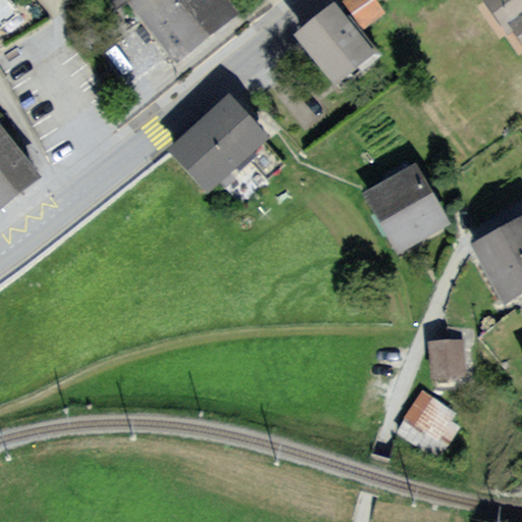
[(230,0),(127,0),(174,64),(239,10),(230,0)]
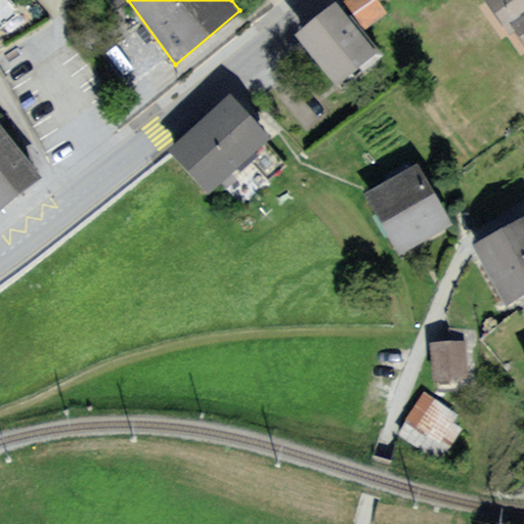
[(332,0),(294,32),(338,85),(380,50),(338,0),(332,0)]
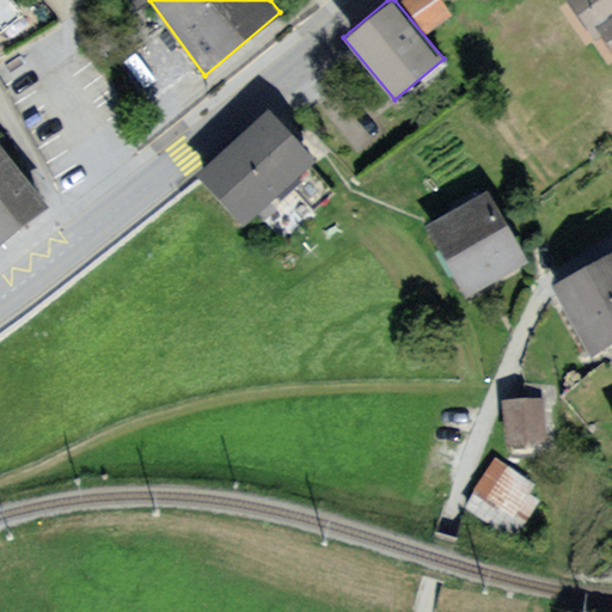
[(441,0),(403,0),(424,32),(451,16),(441,0)]
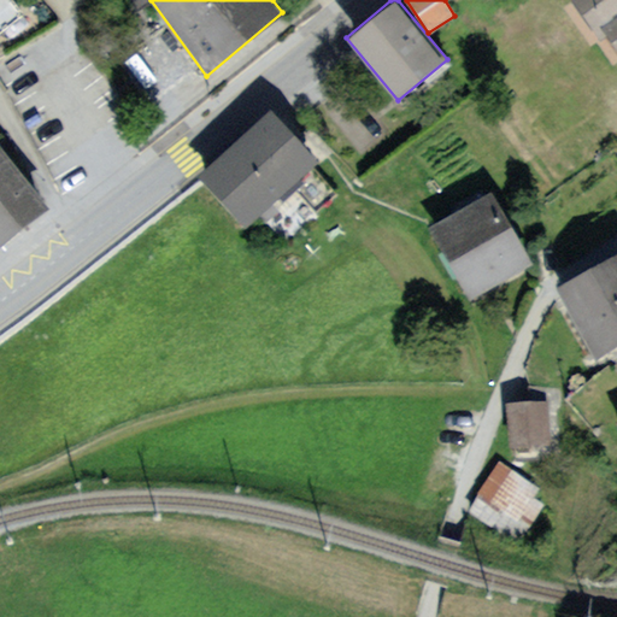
[(616,0),(581,0),(605,34),(610,30),(616,39),(616,0)]
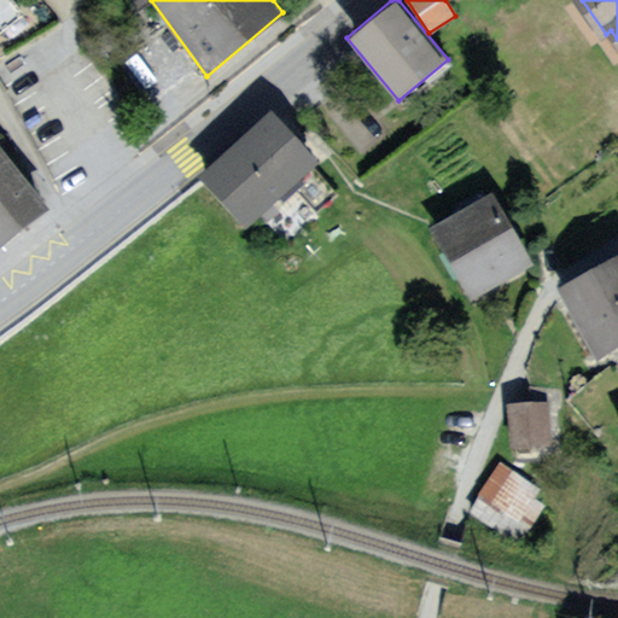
[(274,109),(194,176),(243,228),(319,165),(274,109)]
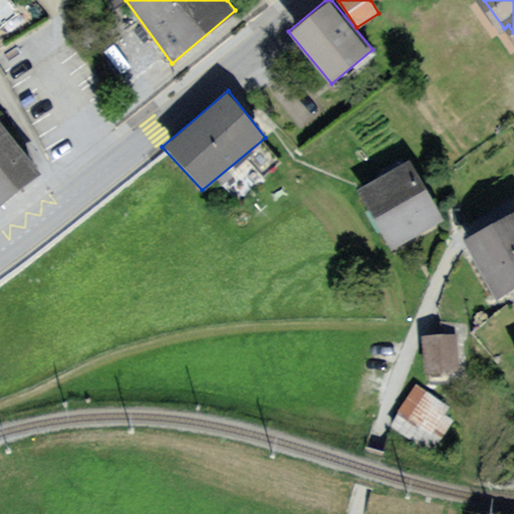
[(0,119),(0,118),(0,202),(43,171),(0,119)]
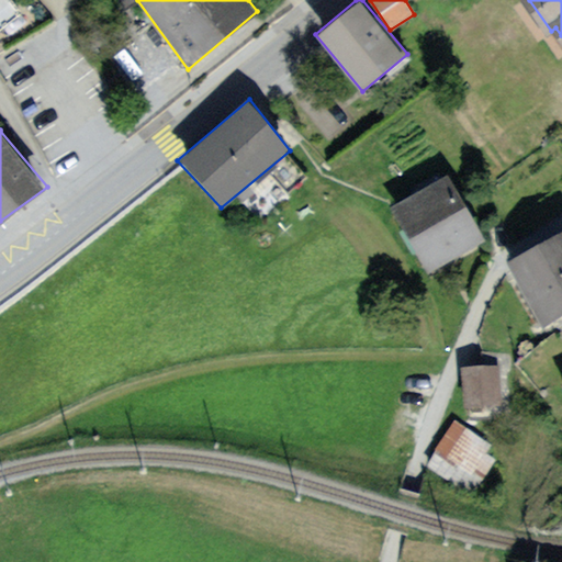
[(485,239),(446,173),(390,208),(429,273),(485,239)]
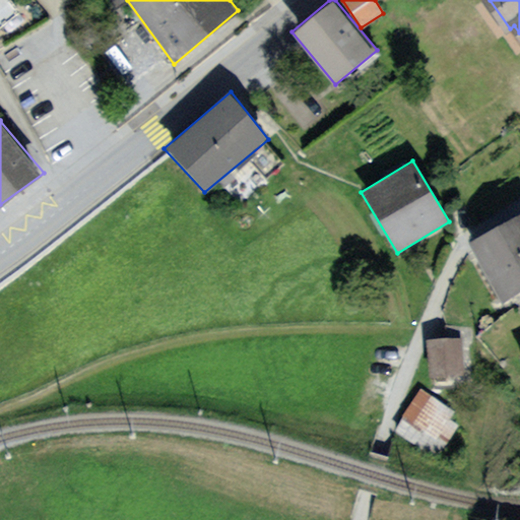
[(519,218),(466,249),(497,303),(519,288),(519,218)]
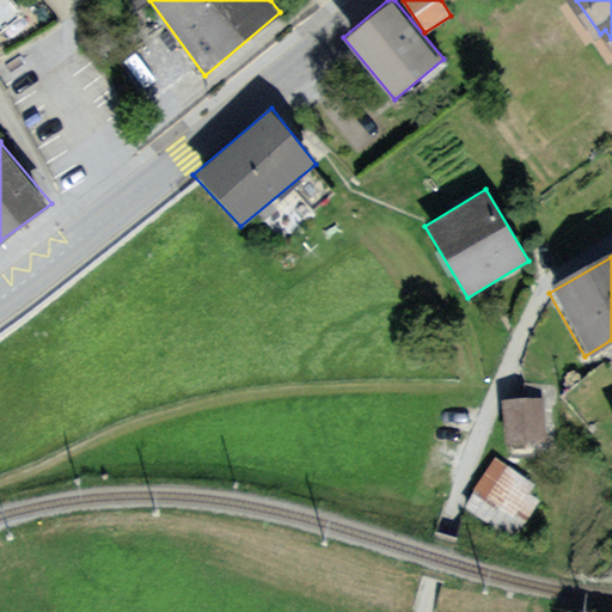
[(545,397),(503,399),(506,445),(546,442),(545,397)]
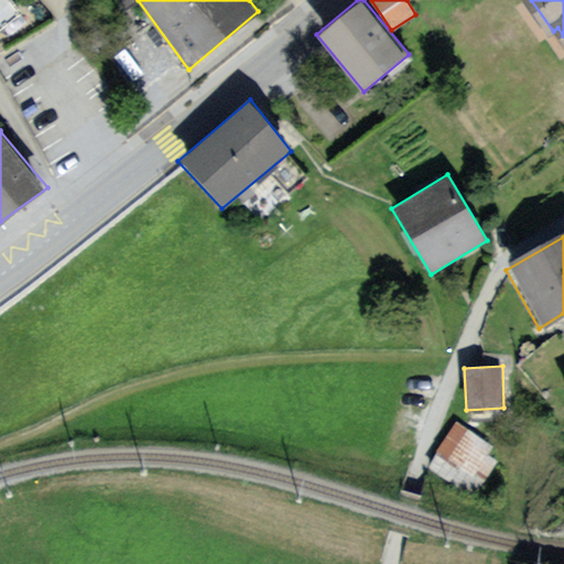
[(492,446),(456,423),(429,466),(475,496),(498,461),(487,454),(492,446)]
